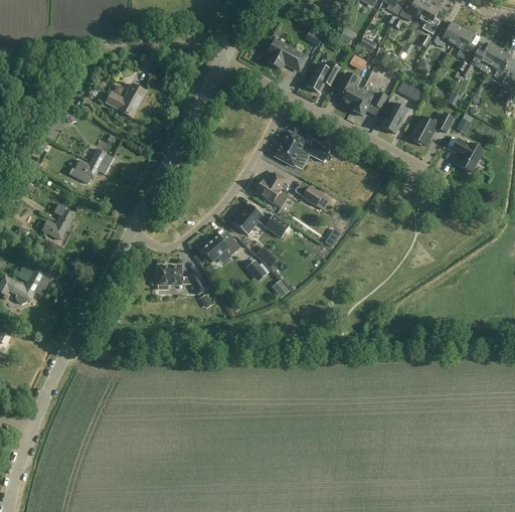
[(385,0),(390,3),(387,7),(397,13),(405,0),(385,0)]
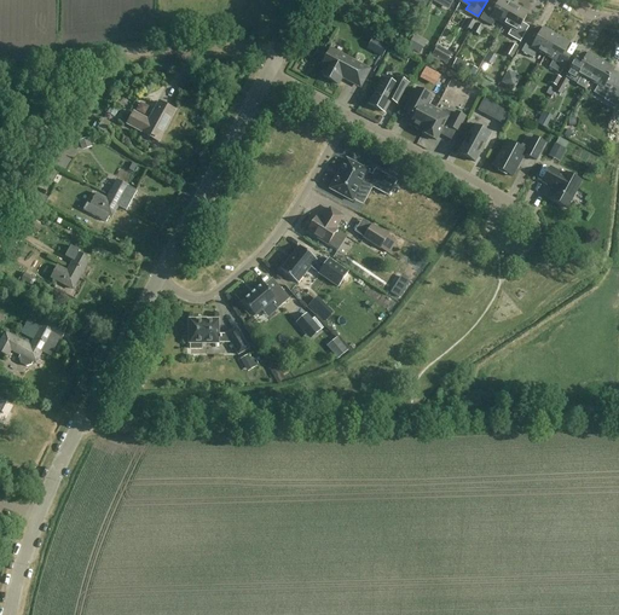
[(496,17),(504,22),(515,4),(508,0),(498,0),(496,5),(489,1),(480,17),(492,24),(496,17)]
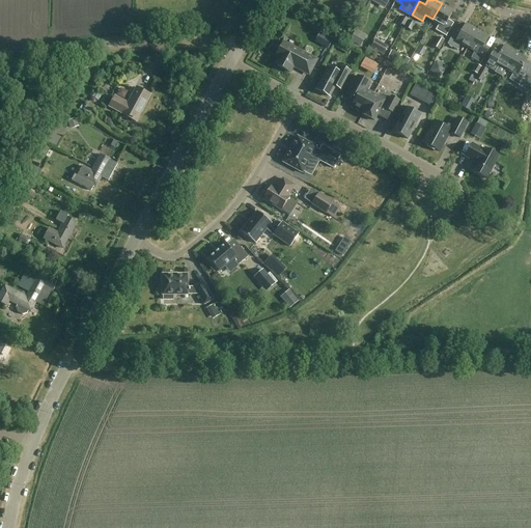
[(452,9),(442,3),(432,19),(439,23),(436,28),(446,34),(454,21),(448,18),(452,9)]
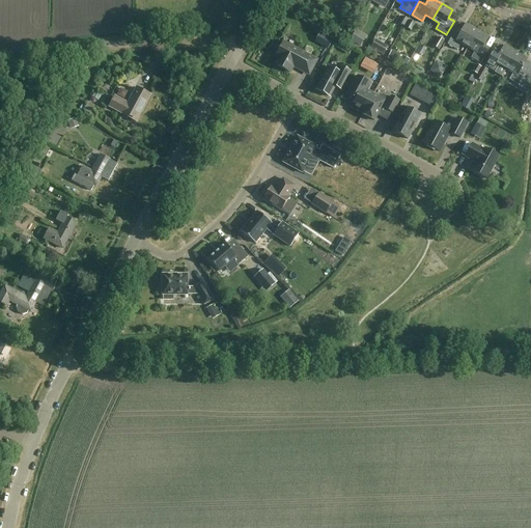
[(468,46),(478,28),(466,22),(459,33),(454,30),(447,43),(457,48),(460,42),(468,46)]
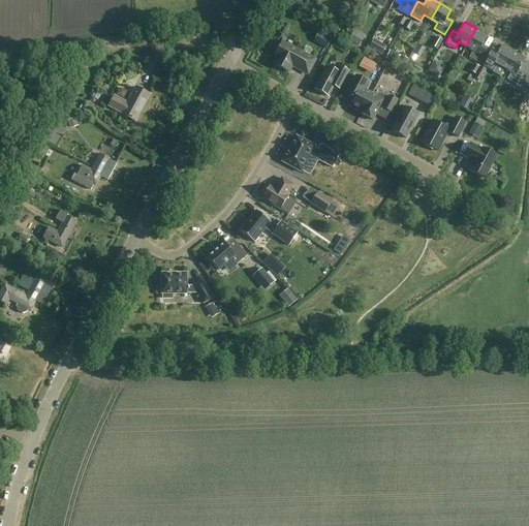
[(365,34),(354,28),(348,38),(359,44),(365,34)]
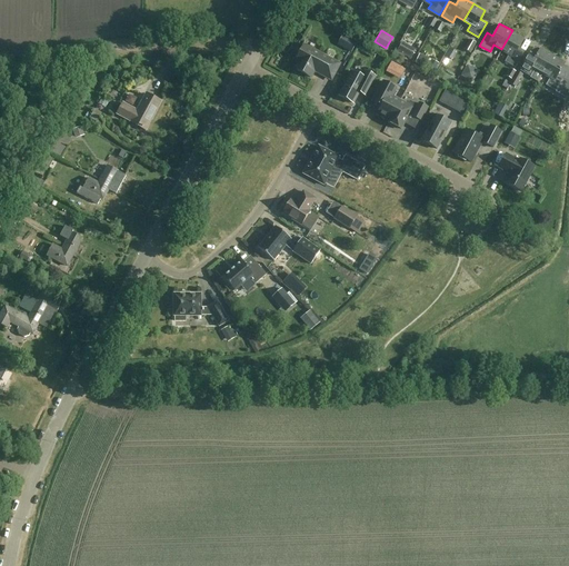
[(512,30),(501,49),(509,52),(505,60),(516,66),(522,53),(517,50),(523,37),(512,30)]
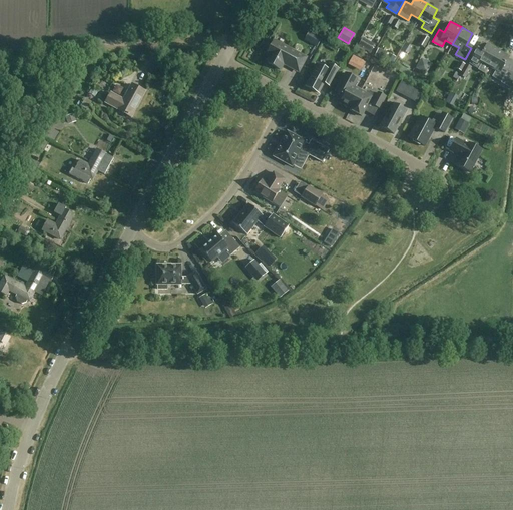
[(319,45),(324,36),(312,29),(306,38),(319,45)]
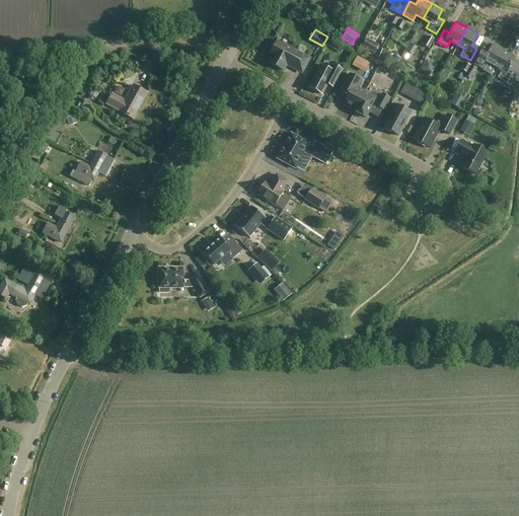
[(368,39),(363,46),(376,54),(380,47),(368,39)]
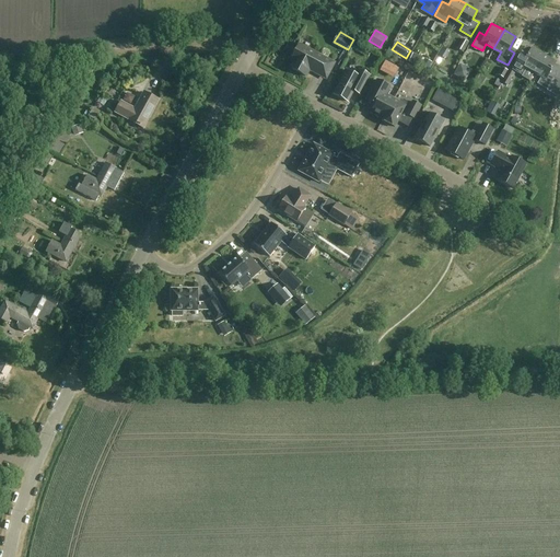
[(334,61),(300,43),(291,57),(295,59),(291,66),(305,73),(310,67),(326,76),(334,61)]
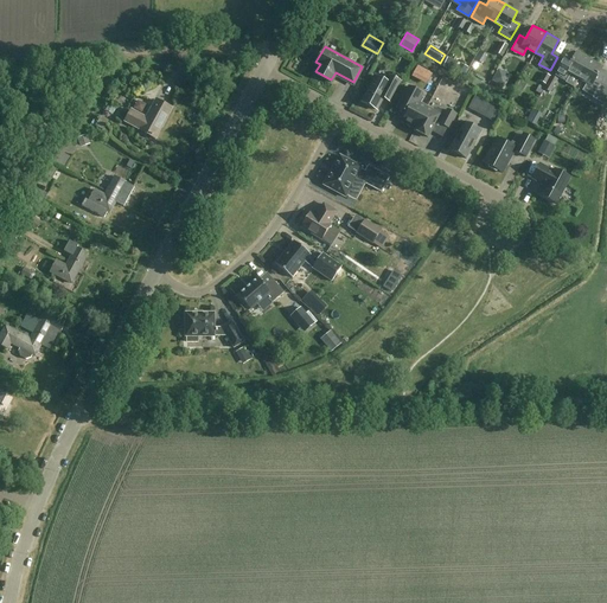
[(579,77),(590,57),(576,50),(569,63),(563,59),(555,74),(567,79),(570,72),(579,77)]
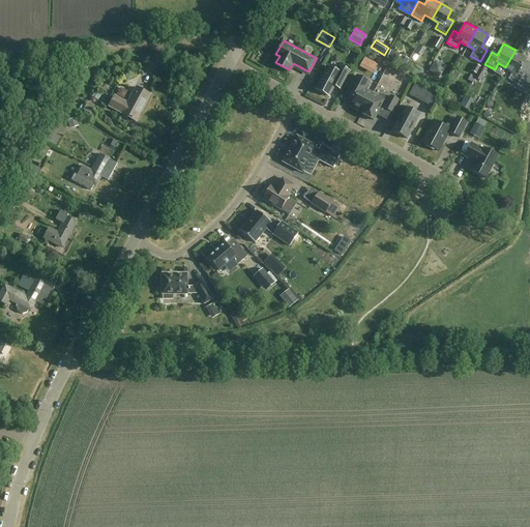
[(527,56),(516,50),(505,67),(512,71),(508,78),(519,83),(525,71),(520,68),(527,56)]
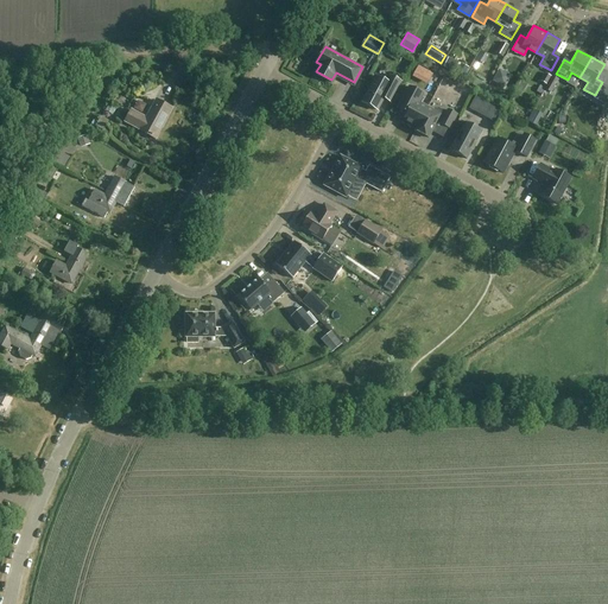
[(463,62),(458,74),(468,76),(472,65),(463,62)]
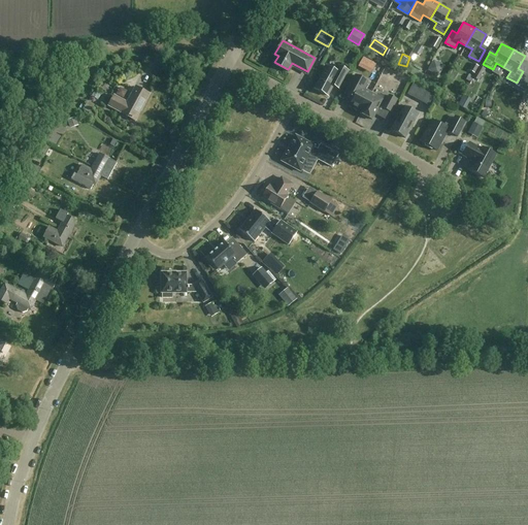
[(336,69),(328,65),(316,87),(328,94),(333,84),(339,87),(349,69),(342,65),(340,67),(338,66),(336,69)]
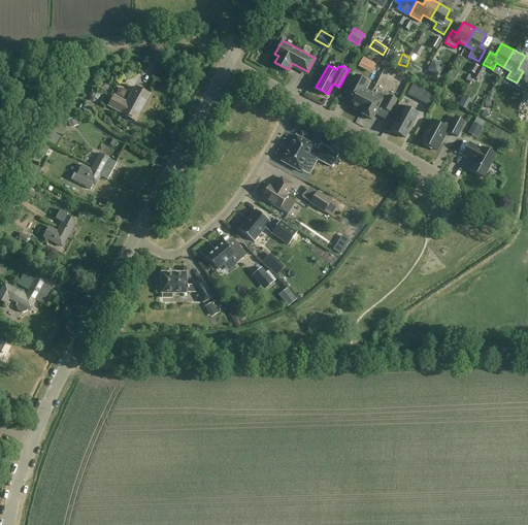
[(416,67),(413,72),(424,78),(427,73),(416,67)]
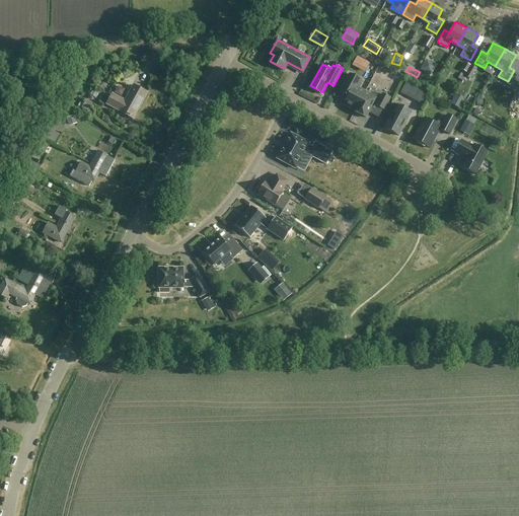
[(349,94),(344,102),(355,108),(355,109),(365,89),(360,86),(362,82),(361,82),(363,77),(350,70),(339,89),(349,94)]
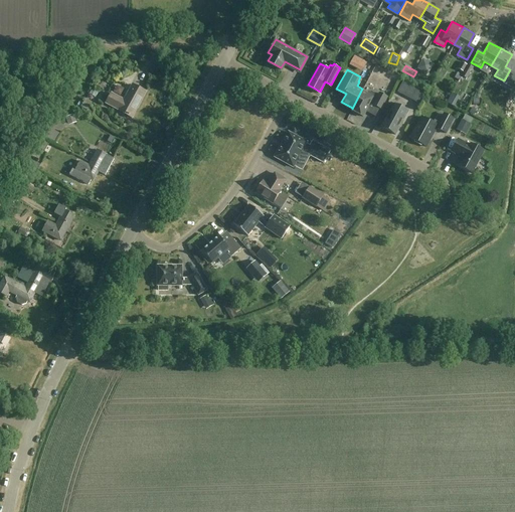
[(422,91),(403,79),(397,91),(417,102),(422,91)]
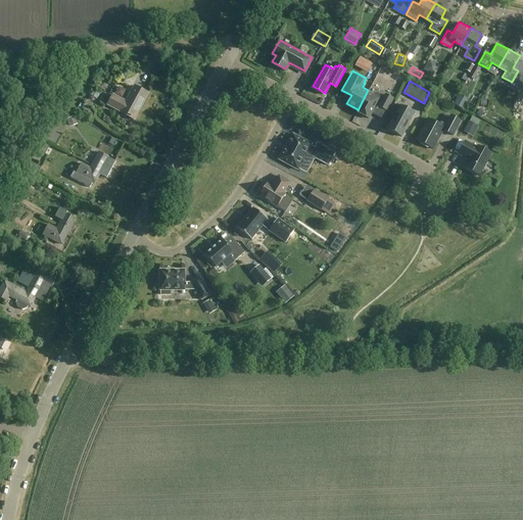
[(148,91),(135,84),(126,100),(113,93),(108,102),(122,109),(121,110),(134,117),(148,91)]
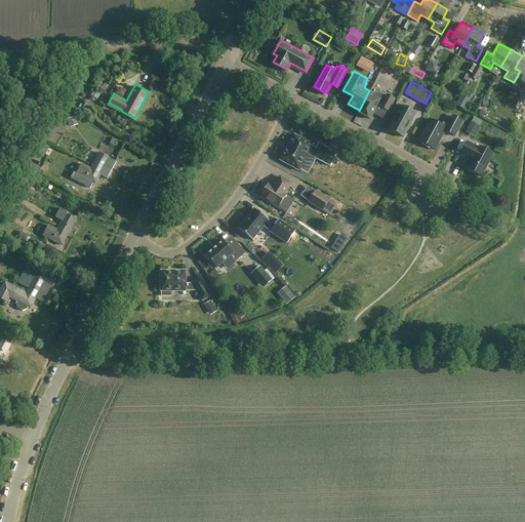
[(369,90),(359,111),(370,117),(377,103),(380,104),(380,105),(389,109),(395,97),(387,92),(385,95),(377,91),(376,94),(369,90)]
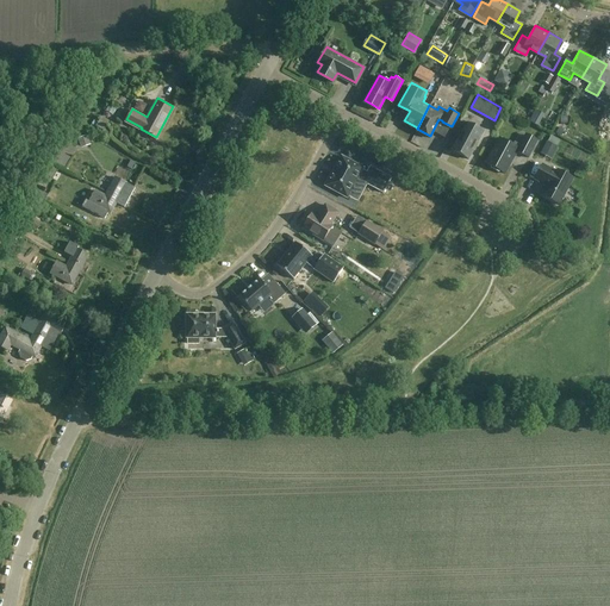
[(484,130),(462,118),(455,132),(459,135),(452,148),(468,157),(484,130)]
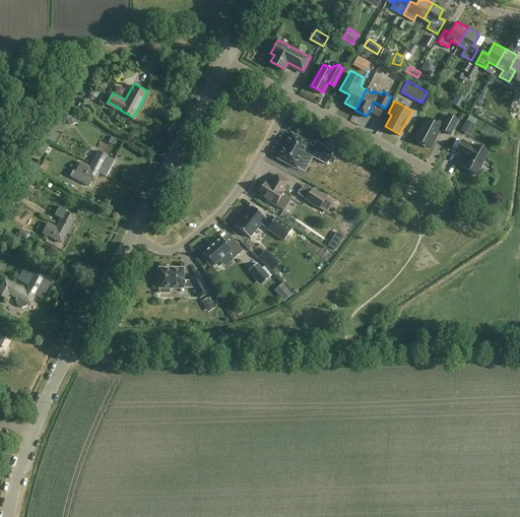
[(458,118),(450,114),(446,123),(439,119),(437,122),(426,116),(421,125),(423,126),(416,138),(431,146),(441,127),(451,133),(458,118)]
